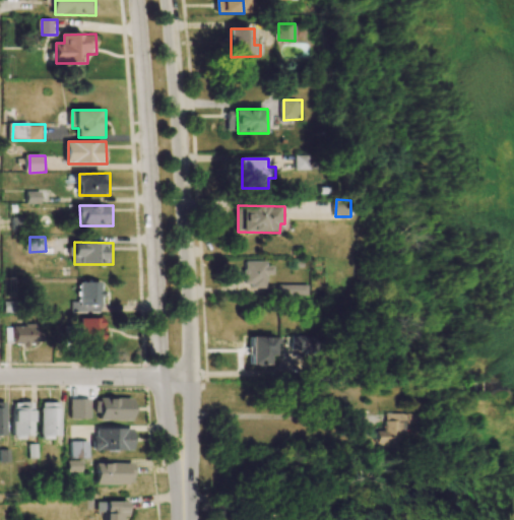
[(270,286),(270,274),(276,274),(276,263),(249,263),(248,286),(270,286)]
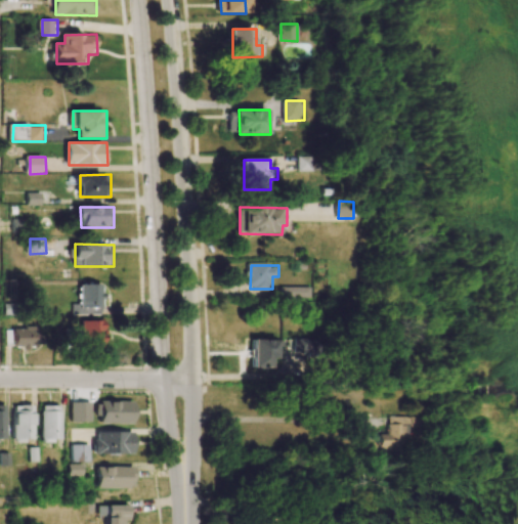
[(105,314),(105,285),(83,285),(83,304),(75,304),(76,315),(105,314)]
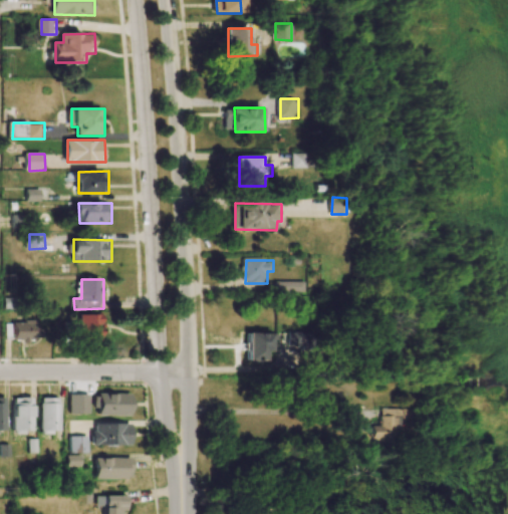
[(307,281),(280,282),(280,293),(307,292),(307,281)]
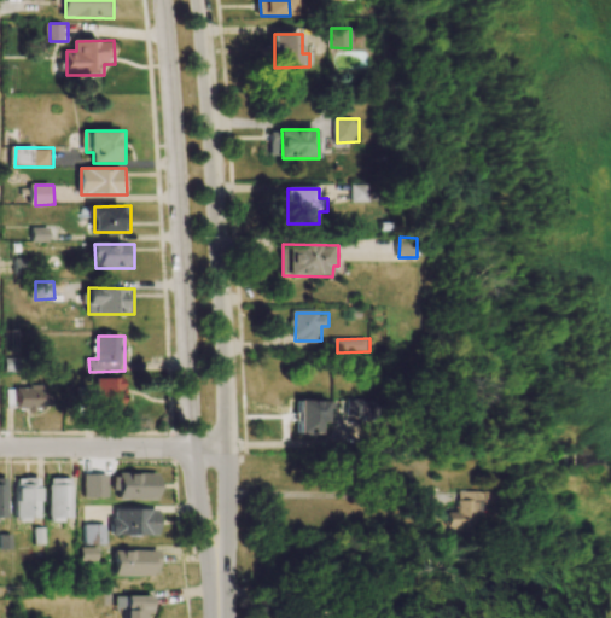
[(100,378),(100,406),(126,404),(126,378),(100,378)]
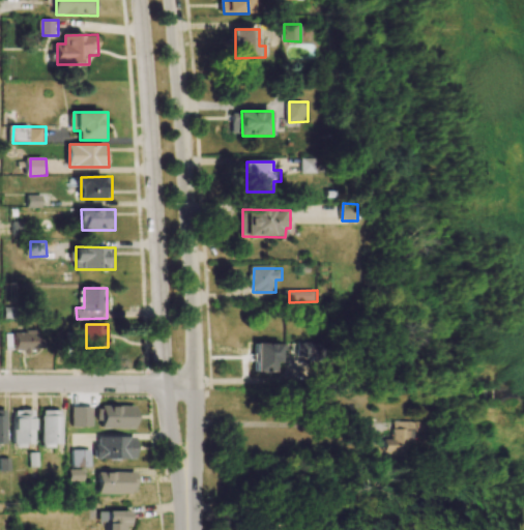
[(46,340),(40,340),(40,331),(9,332),(9,352),(46,351),(46,340)]
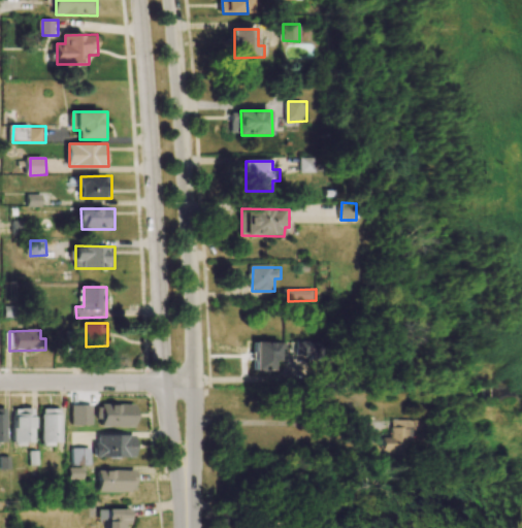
[(320,357),(321,341),(300,341),(300,356),(320,357)]
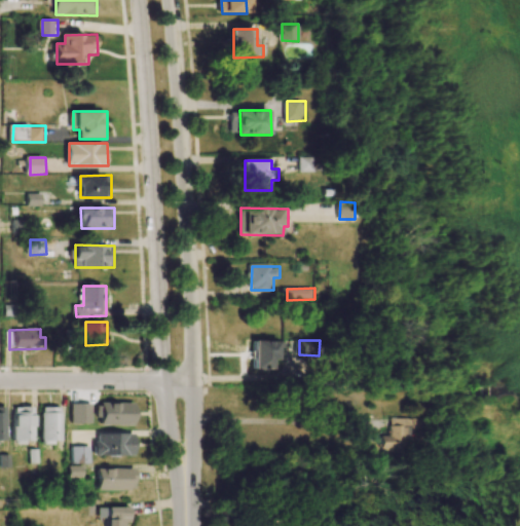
[(257,369),(275,370),(275,361),(282,361),(282,341),(257,341),(257,369)]
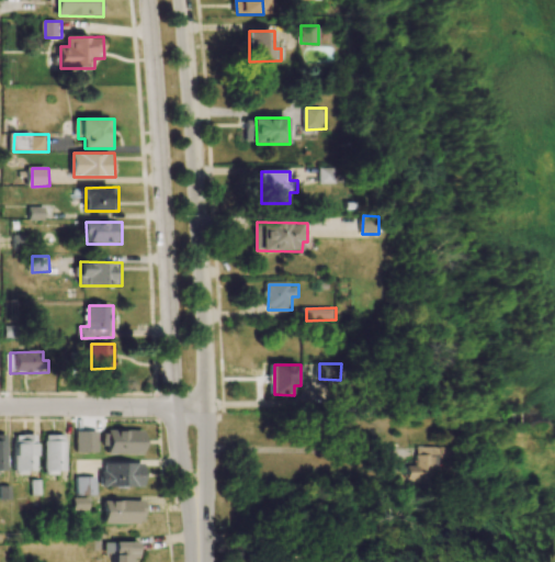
[(97,447),(97,430),(78,429),(78,447),(97,447)]
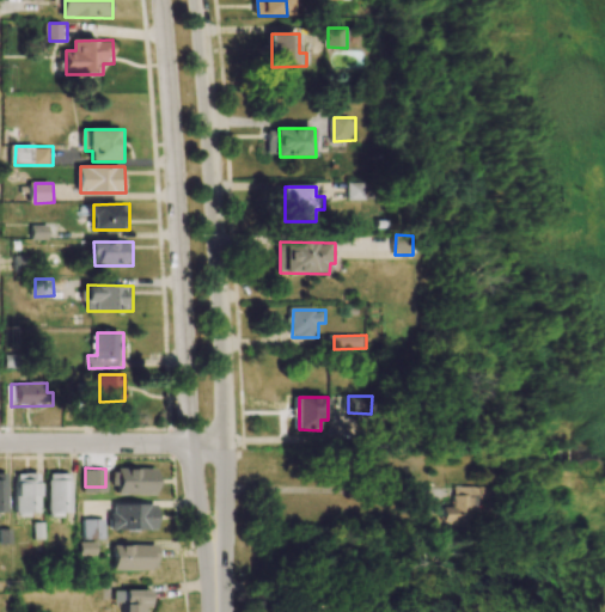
[(159,470),(120,469),(120,494),(159,495),(159,470)]
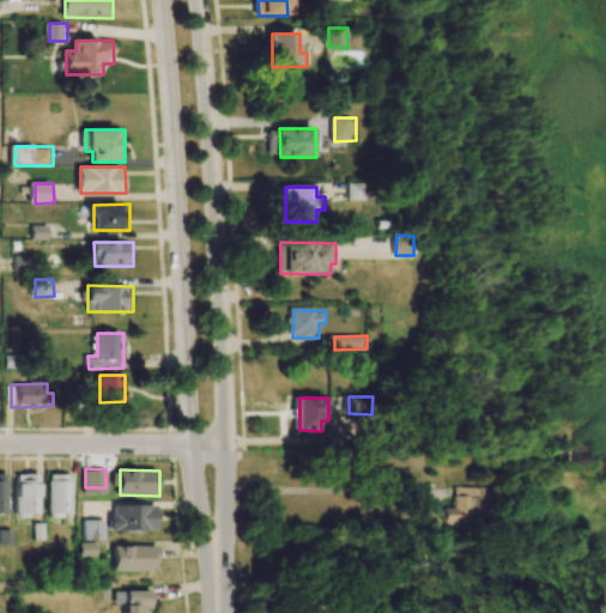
[(19,516),(42,516),(43,474),(20,474),(19,516)]
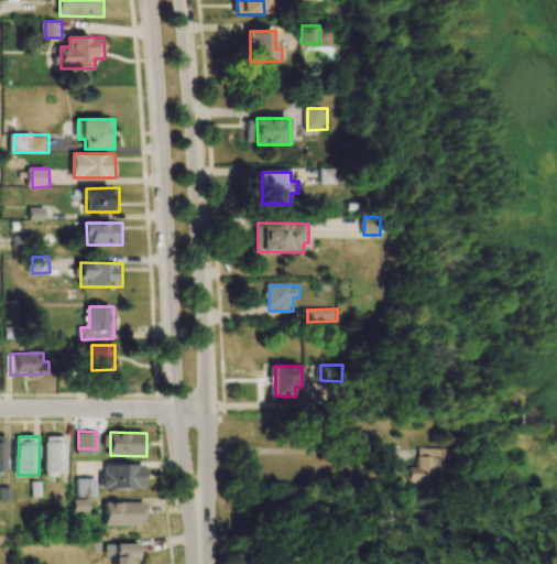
[(47,436),(48,475),(69,475),(68,436),(47,436)]
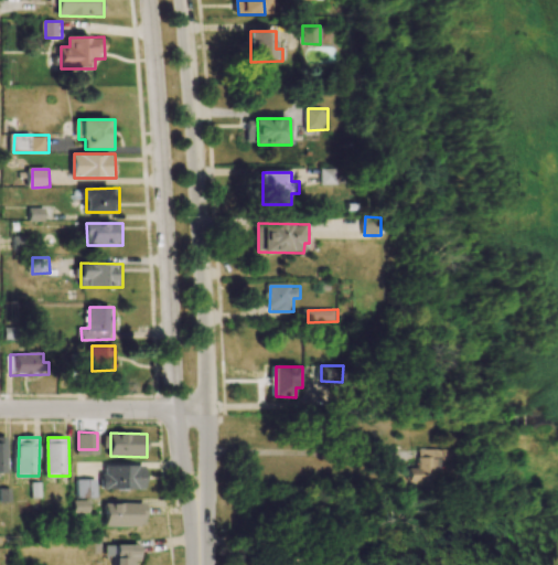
[(0,475),(10,476),(10,439),(0,439),(0,475)]
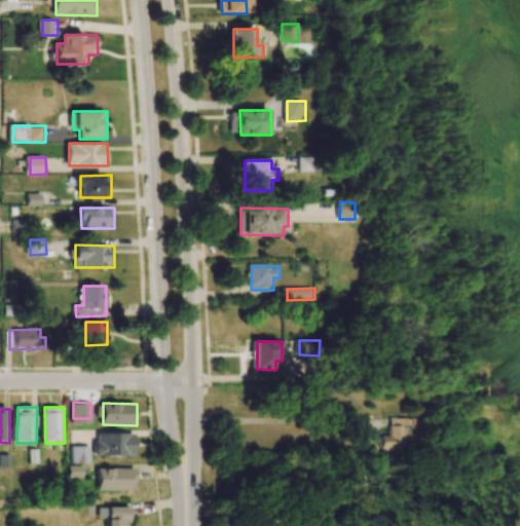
[(399,438),(405,438),(405,429),(415,428),(415,418),(386,419),(386,436),(379,437),(379,458),(399,458),(399,438)]
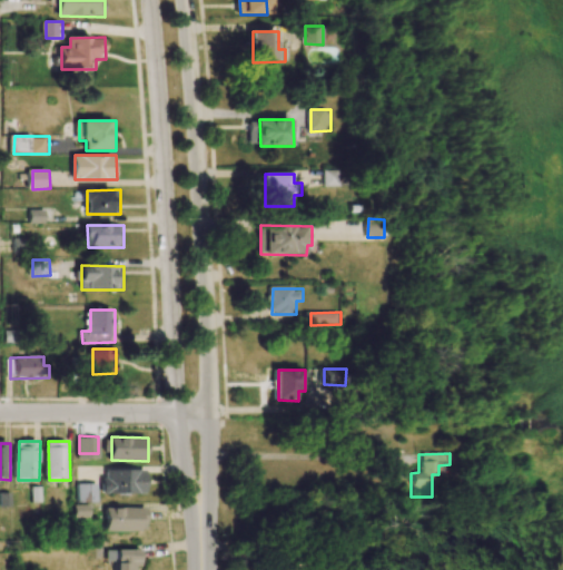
[(149,493),(148,470),(107,471),(108,494),(149,493)]
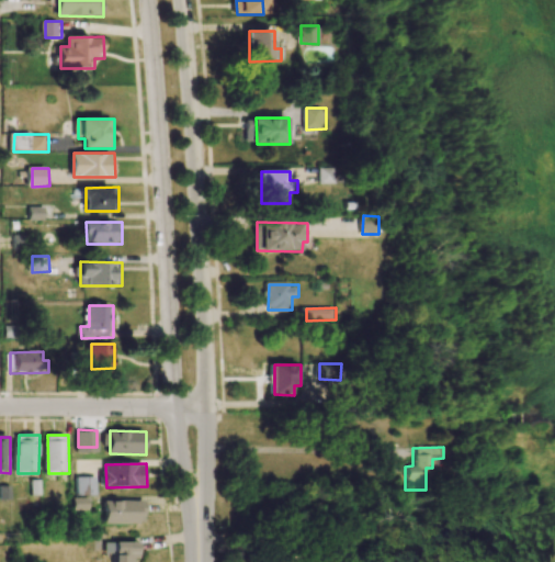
[(100,496),(100,478),(80,478),(80,496),(100,496)]
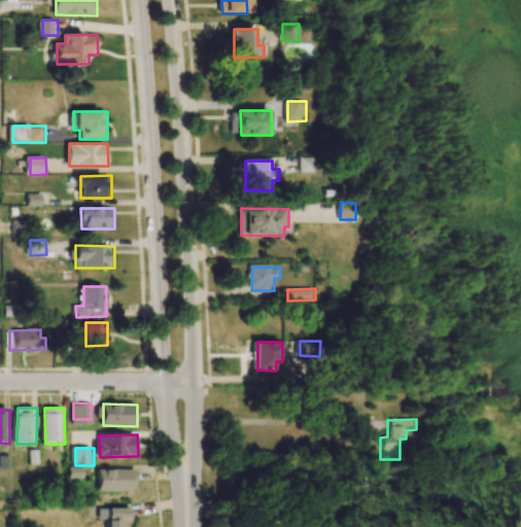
[(87,466),(71,467),(72,478),(87,478),(87,466)]
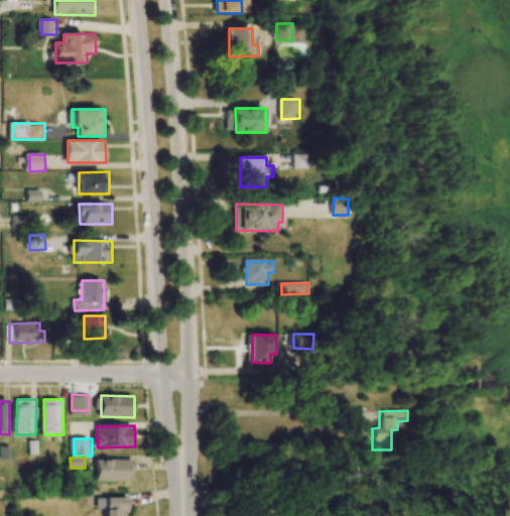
[(98,480),(136,481),(136,461),(99,460),(98,480)]
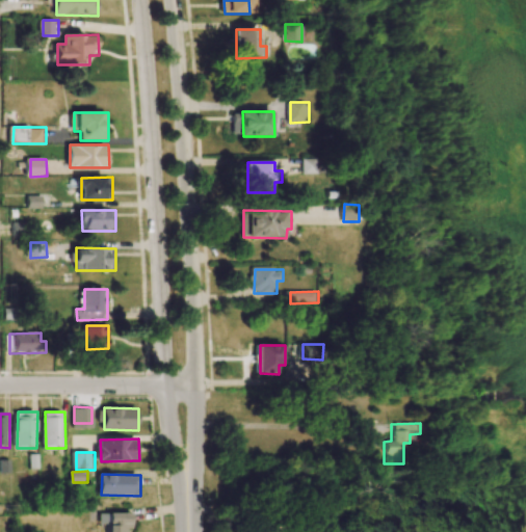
[(134,513),(110,513),(110,531),(129,531),(130,529),(134,529),(134,513)]
